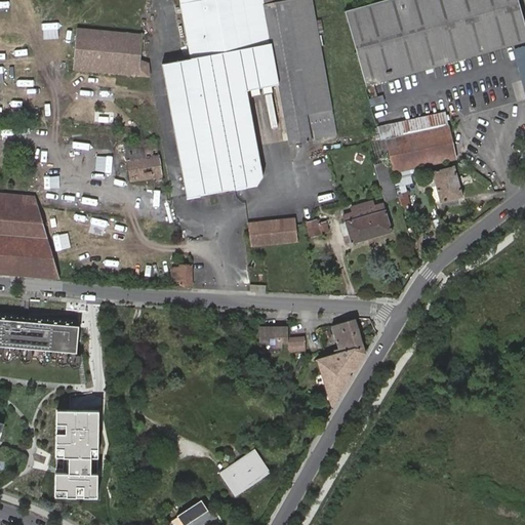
[(188,62),(213,194),(258,186),(265,175),(248,88),(280,83),(291,142),(336,132),(312,0),(294,0),(291,1),(290,0),(184,0),(195,59),(188,62)]
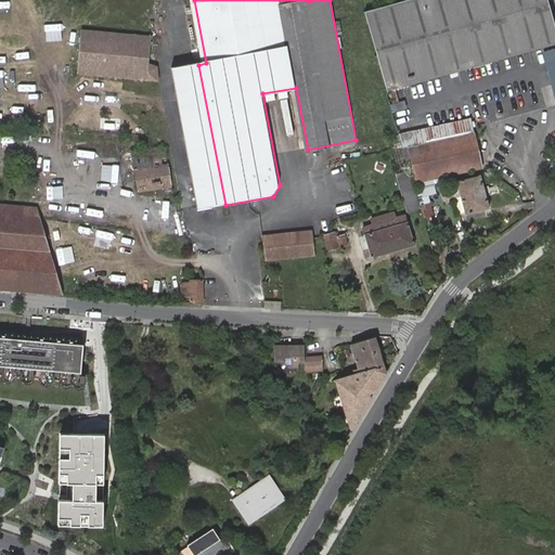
[(554,46),(554,26),(547,0),(409,0),(363,13),(387,92),(554,46)]
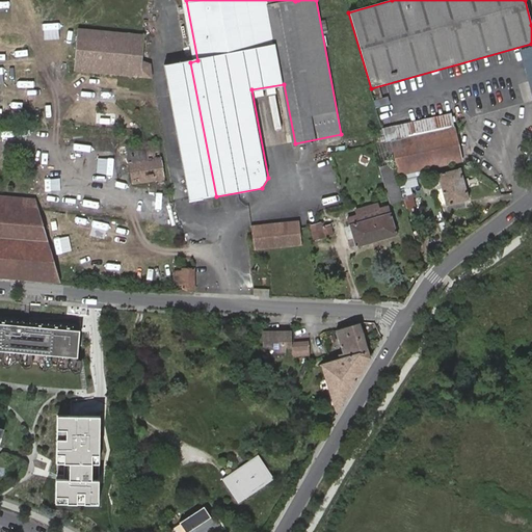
[(143,59),(147,36),(79,29),(76,55),(73,55),(72,70),(151,77),(152,64),(143,59)]
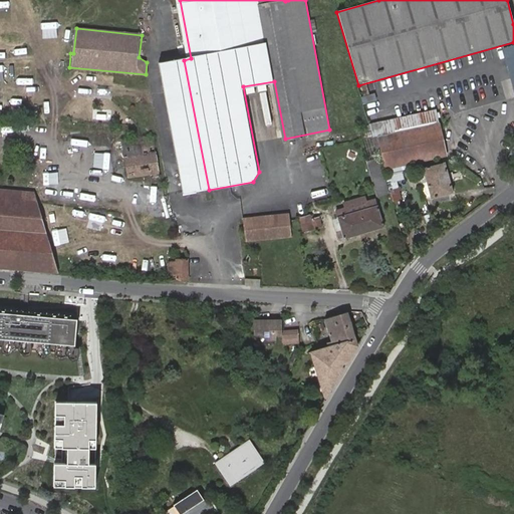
[(513,45),(504,48),(513,87),(513,45)]
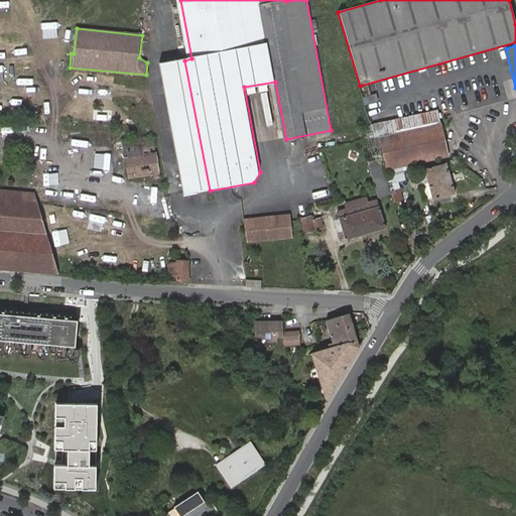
[(185,196),(210,190),(184,60),(160,63),(185,196)]
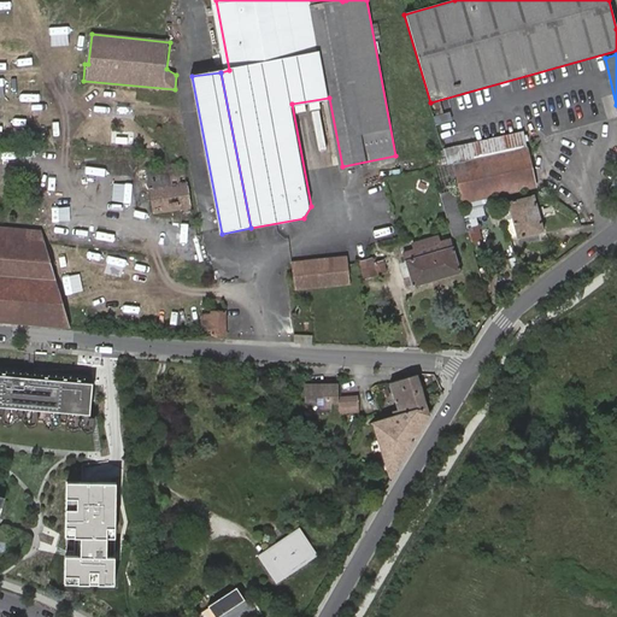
[(456,188),(460,206),(535,188),(522,134),(445,151),(450,169),(456,188)]
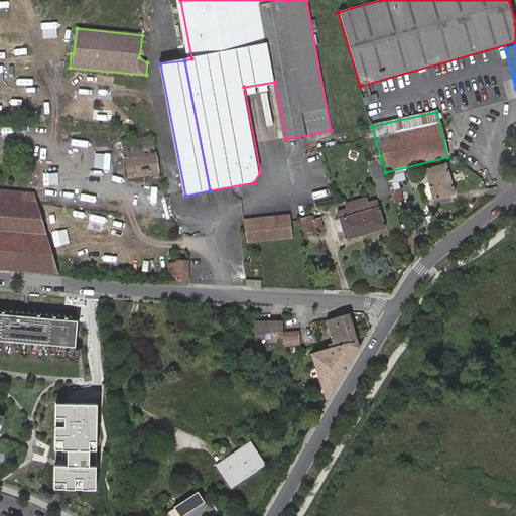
[(122,142),(128,177),(159,171),(153,140),(140,142),(139,138),(122,142)]
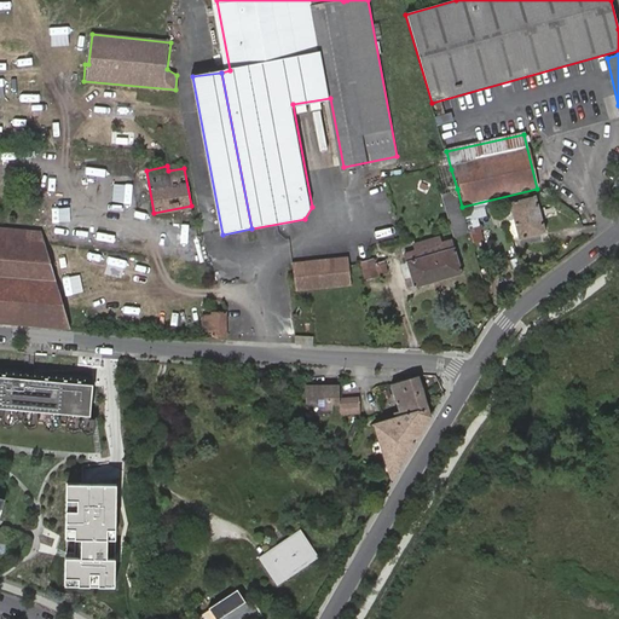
[(440,194),(453,238),(469,233),(462,207),(457,189),(440,194)]
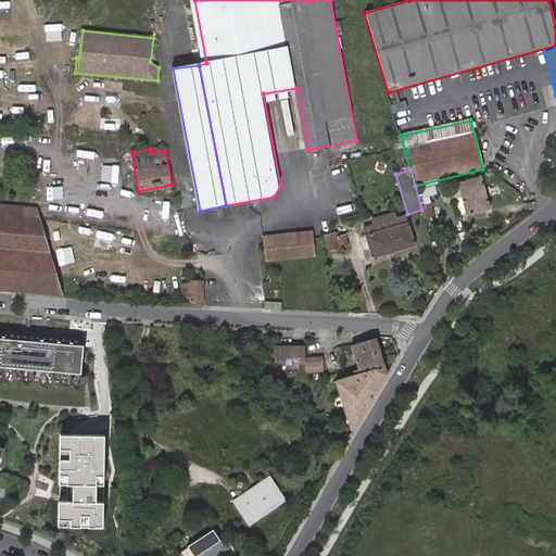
[(481,176),(458,182),(466,215),(491,209),(481,176)]
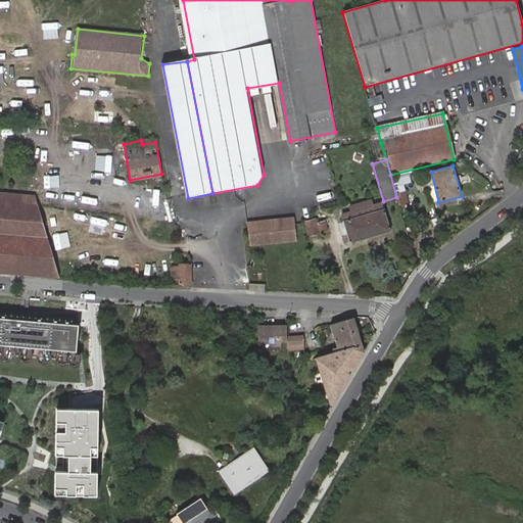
[(400,205),(409,203),(406,191),(397,193),(400,205)]
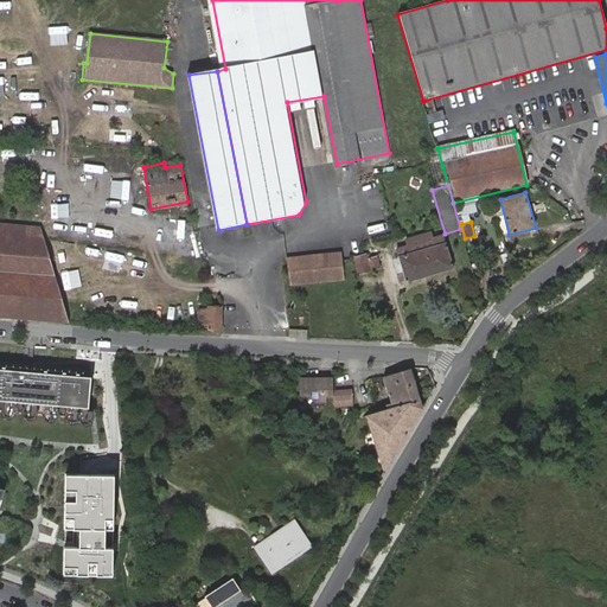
[(0,317),(68,323),(44,241),(32,240),(33,228),(24,225),(23,229),(0,225),(0,317)]
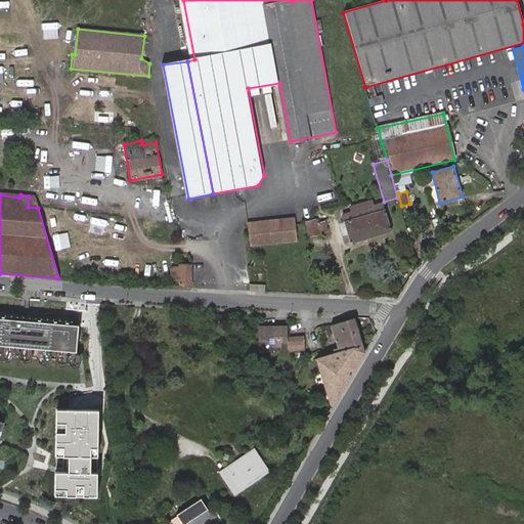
[(383,205),(373,208),(375,213),(354,219),(352,214),(343,217),(350,245),(392,232),(383,205)]
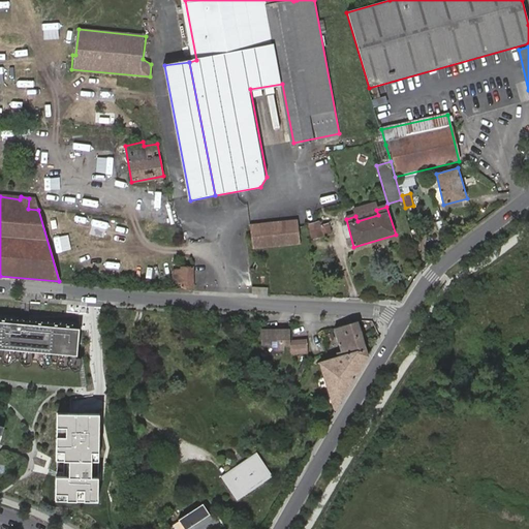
[(378,215),(376,210),(355,216),(358,221),(378,215)]
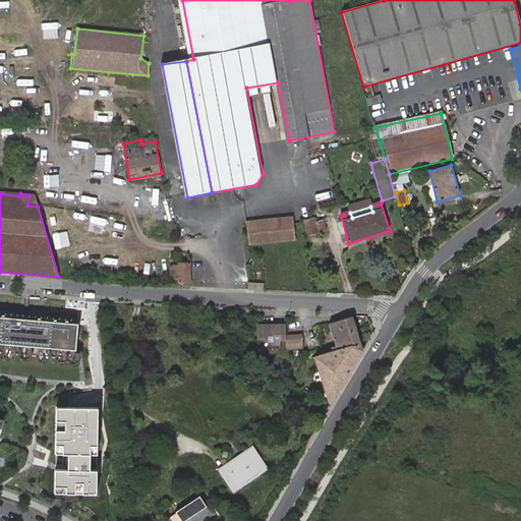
[(292,218),(283,219),(285,240),(295,239),(292,218)]
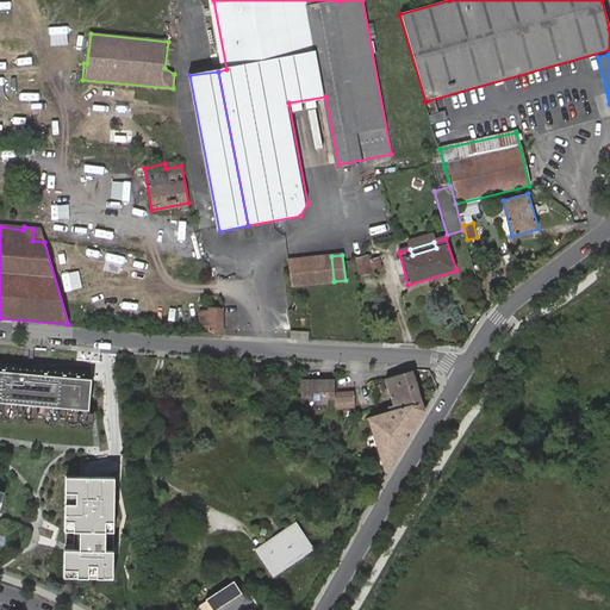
[(334,281),(331,256),(287,260),(290,286),(334,281)]
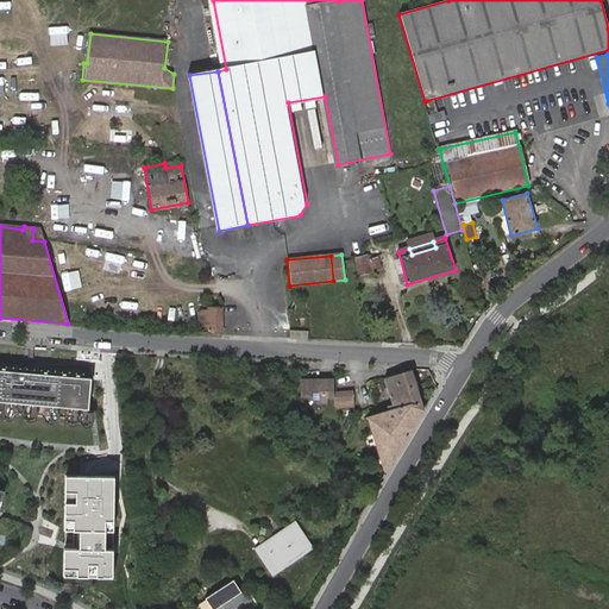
[(368,257),(356,261),(359,276),(381,270),(377,258),(368,262),(368,257)]
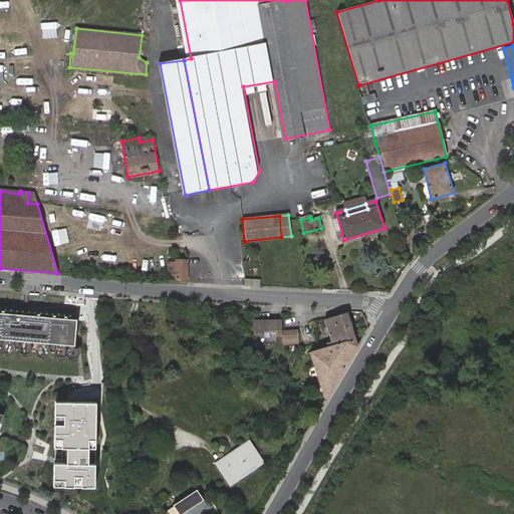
[(176,268),(177,280),(188,280),(187,261),(176,261),(176,263),(172,263),(172,268),(176,268)]
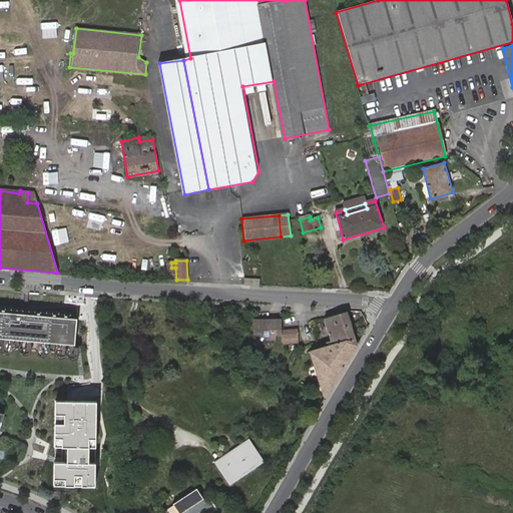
[(80,341),(77,315),(0,308),(0,346),(3,347),(13,348),(20,349),(30,349),(38,350),(48,351),(56,352),(66,353),(67,353),(73,353),(75,341),(80,341)]
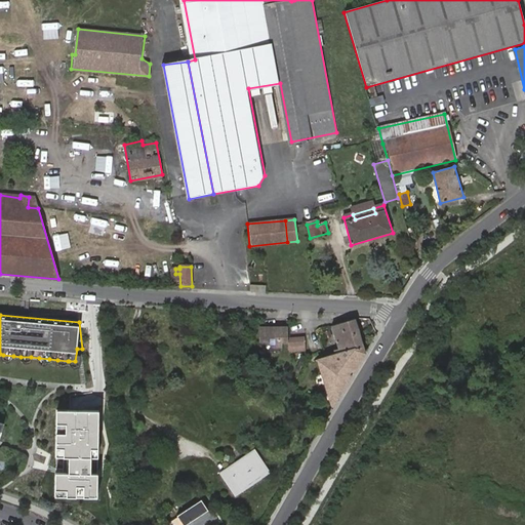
[(318,361),(332,408),(365,354),(355,319),(337,325),(332,327),(339,349),(334,351),(335,355),(318,361)]
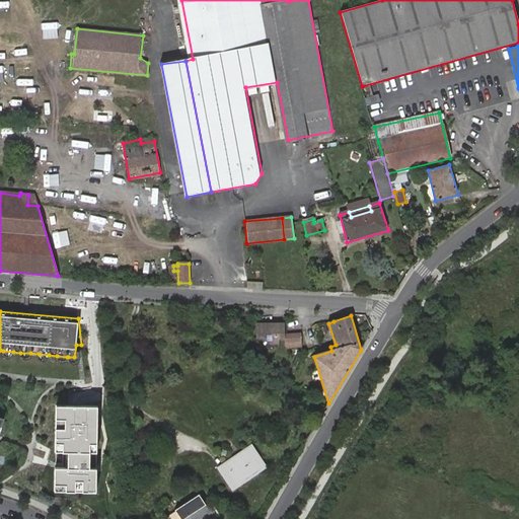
[(276,324),(255,325),(256,338),(263,338),(270,344),(277,344),(276,339),(276,324)]
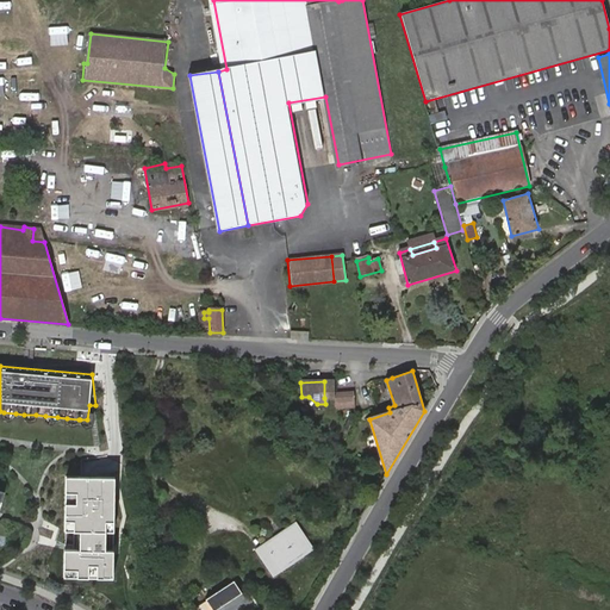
[(334,381),(324,381),(324,398),(334,398),(334,391),(334,381)]
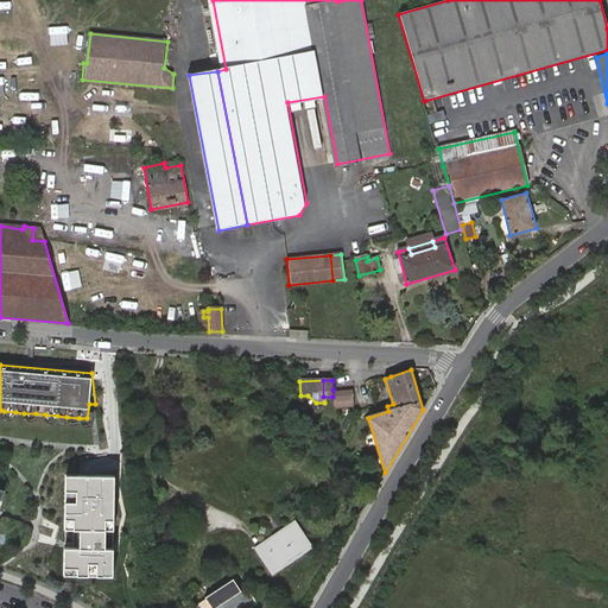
[(352,388),(333,390),(333,397),(334,407),(354,405),(352,388)]
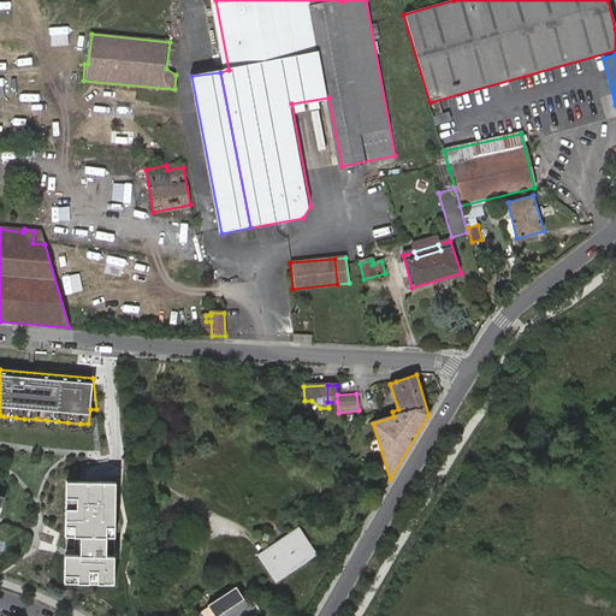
[(15,427),(15,421),(16,418),(4,416),(3,426),(4,431),(9,432),(12,431),(15,427)]
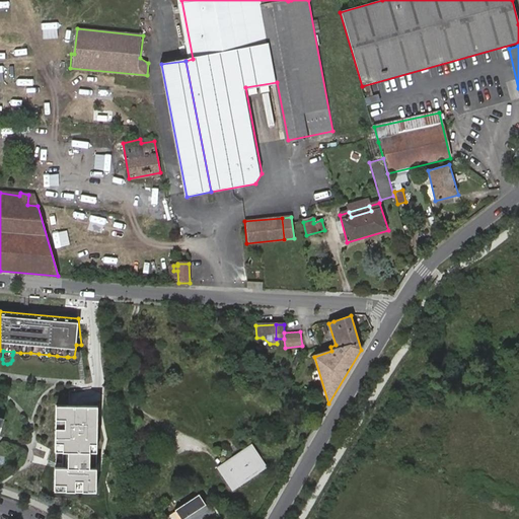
[(30,361),(30,357),(30,353),(20,353),(20,361),(21,364),(24,366),(28,365),(30,361)]
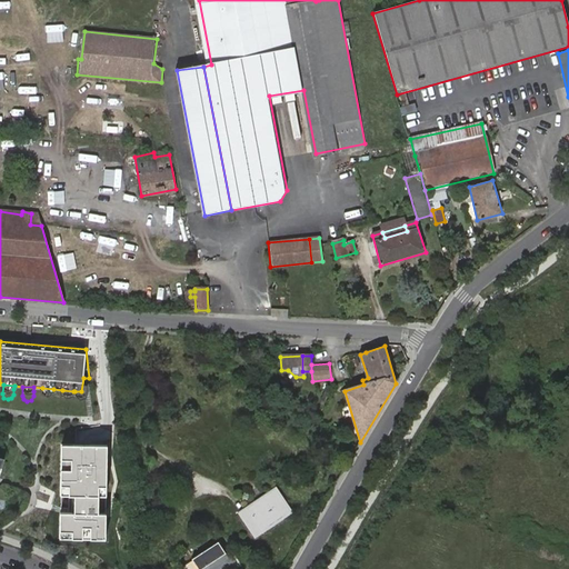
[(52,398),(53,392),(53,389),(42,388),(41,397),(42,401),(47,402),(50,401),(52,398)]
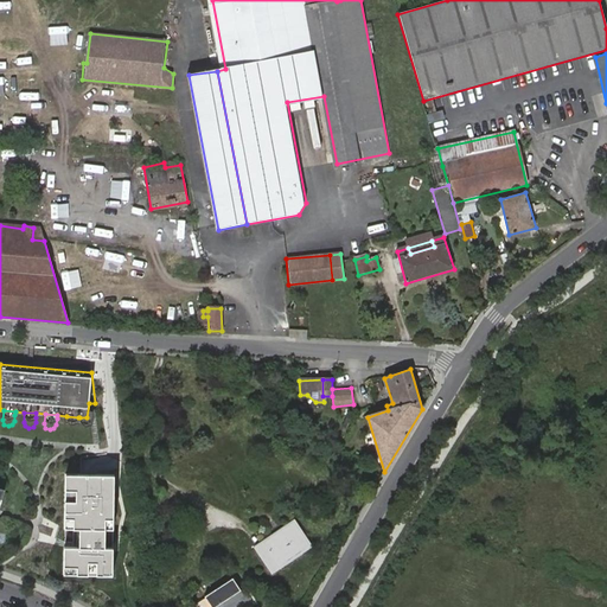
[(77,421),(78,417),(66,416),(65,426),(66,429),(71,432),(75,430),(77,426),(77,421)]
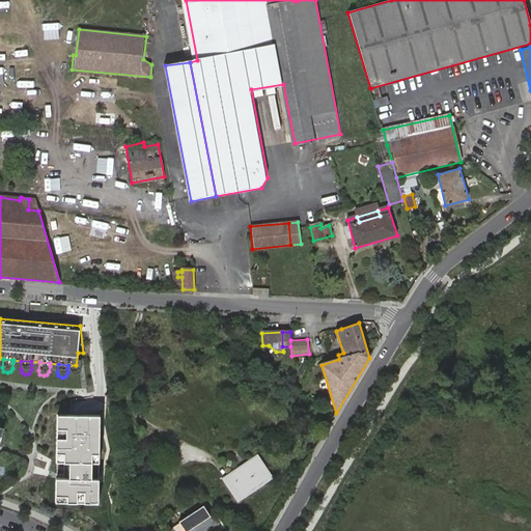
[(80,373),(79,370),(75,368),(76,365),(70,365),(70,373),(71,376),(74,379),(78,378),(80,373)]
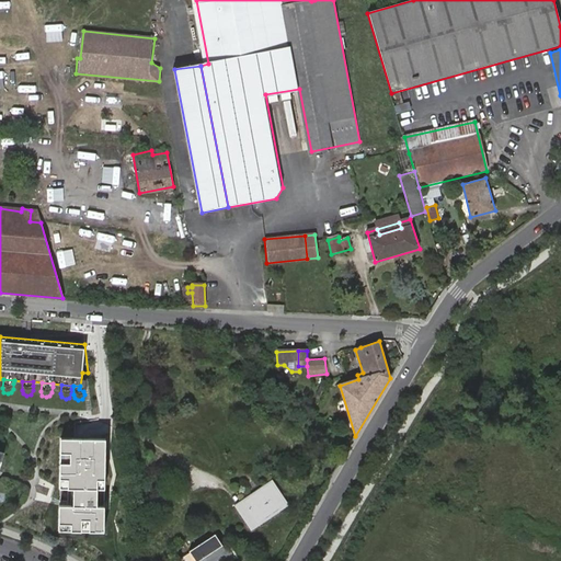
[(248,508),(258,523),(287,503),(277,489),(248,508)]
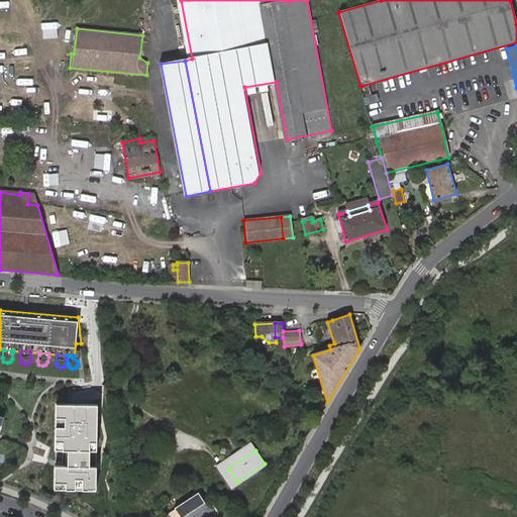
[(231,487),(237,482),(228,469),(222,473),(231,487)]
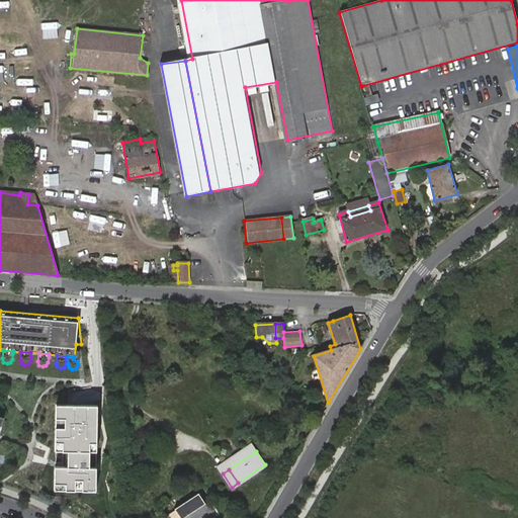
[(211,517),(216,516),(209,507),(207,508),(197,493),(174,509),(180,517),(211,517)]
